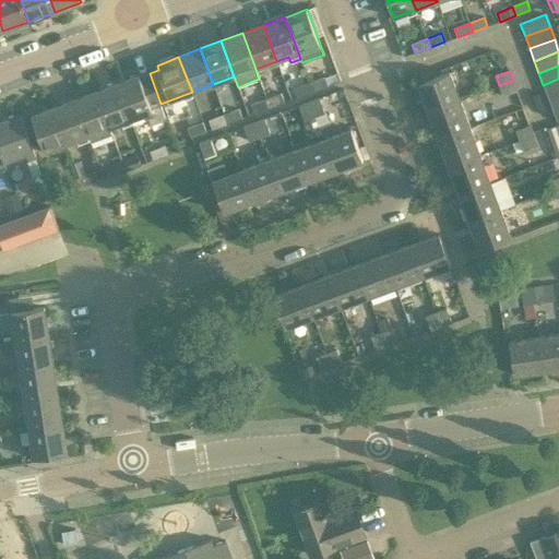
[(449,72),(417,84),(427,113),(460,100),(449,72)]
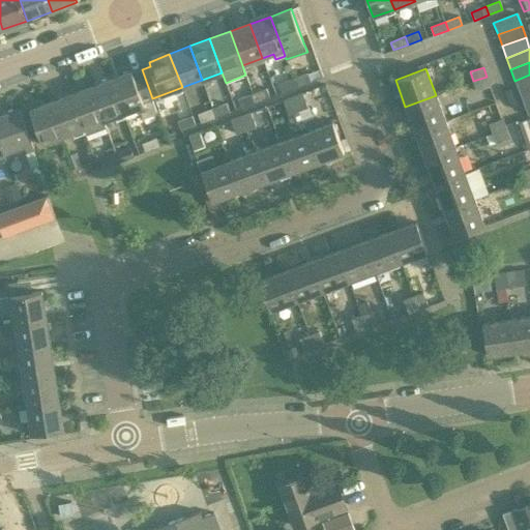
[(112,80),(124,114),(138,109),(139,112),(143,110),(144,115),(157,111),(152,98),(142,69),(112,80)]
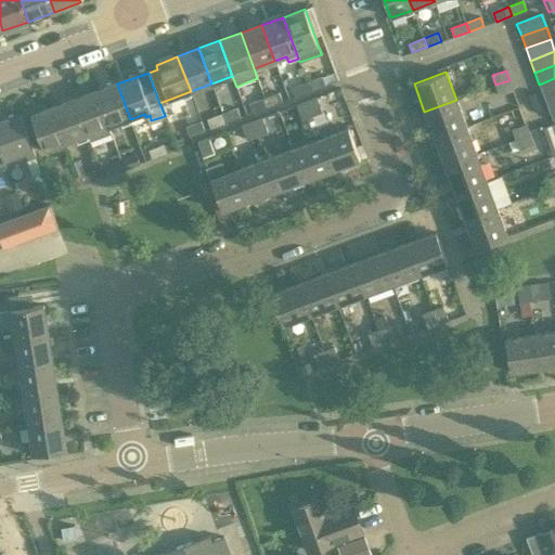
[(307,82),(310,90),(324,85),(321,77),(307,82)]
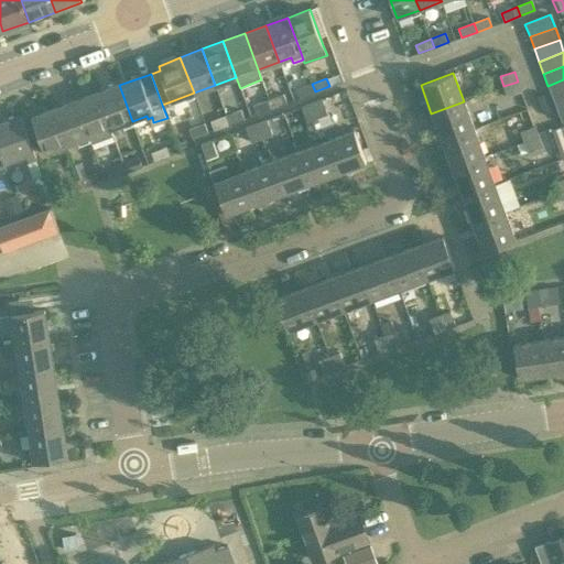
[(563,79),(548,86),(552,98),(563,94),(563,79)]
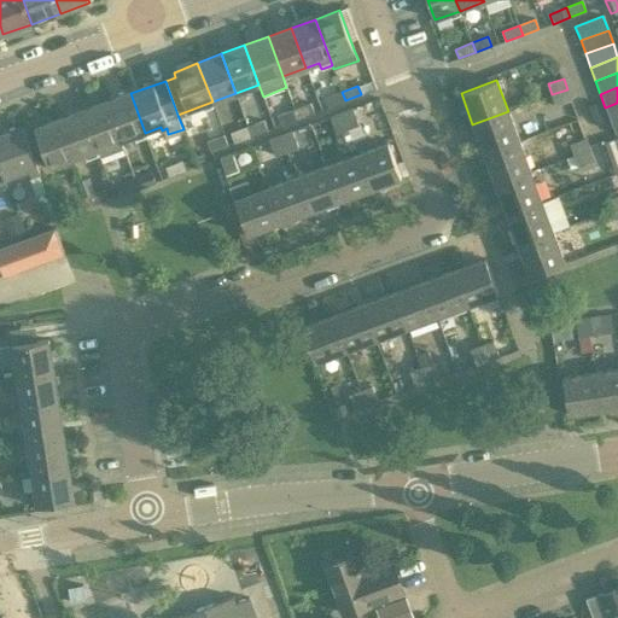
[(567,89),(552,94),(557,105),(571,100),(567,89)]
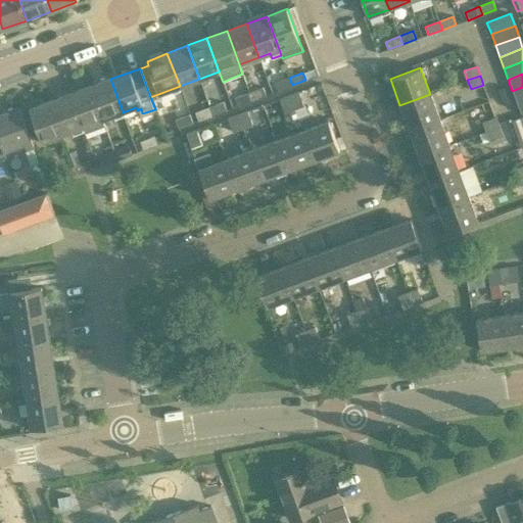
[(278,90),(292,85),(289,78),(276,83),(278,90)]
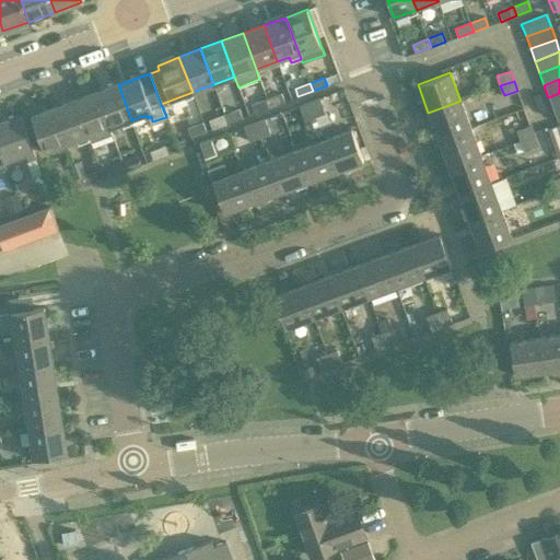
[(109,128),(131,120),(118,84),(96,92),(109,128)]
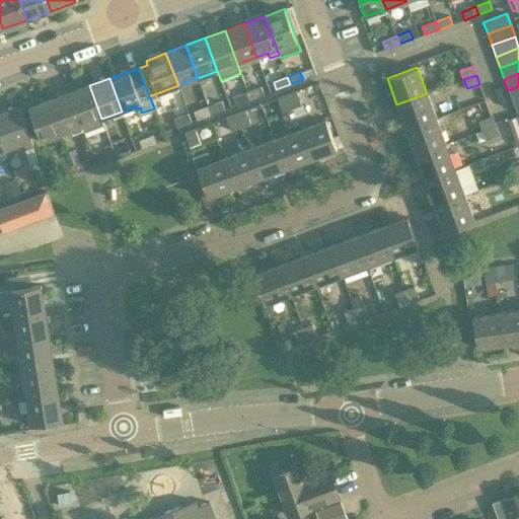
[(89,85),(69,92),(81,126),(84,132),(103,125),(101,119),(89,85)]
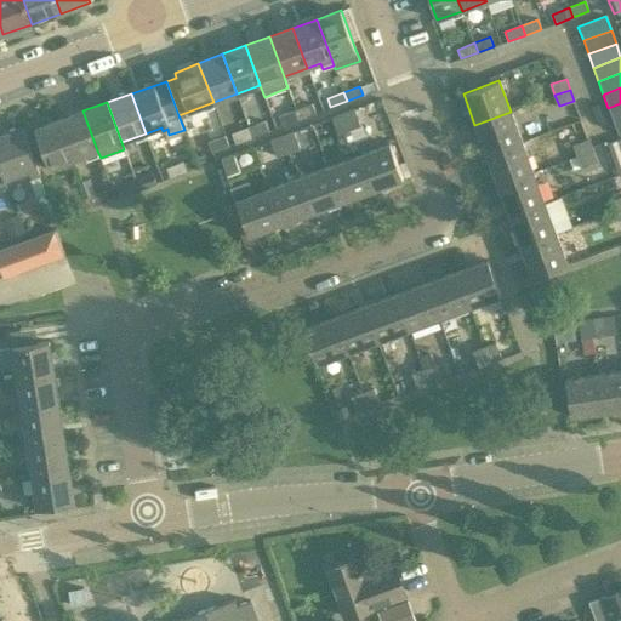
[(296,109),(300,119),(317,113),(313,103),(296,109)]
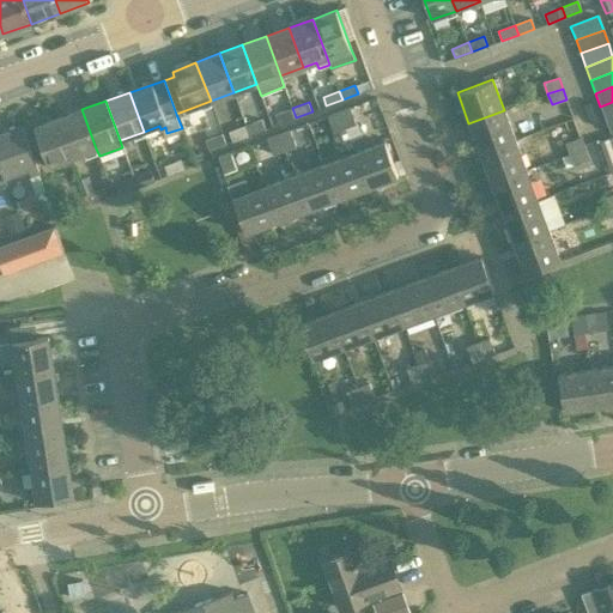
[(612,117),(612,102),(600,107),(606,121),(612,117)]
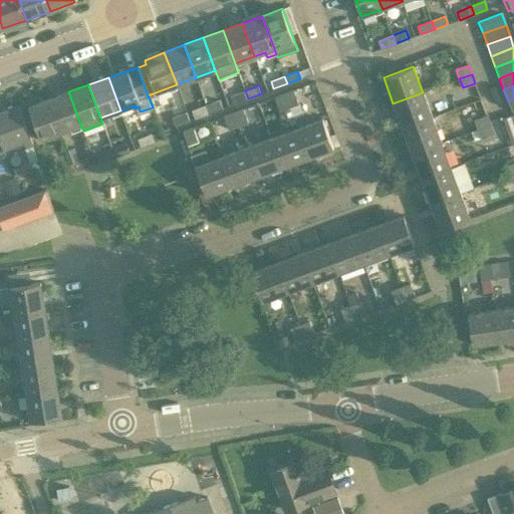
[(234,103),(248,98),(245,90),(231,96),(234,103)]
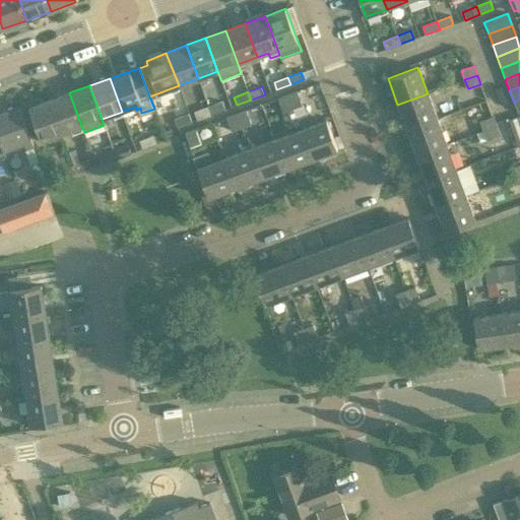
[(287,95),(293,108),(302,105),(298,91),(287,95)]
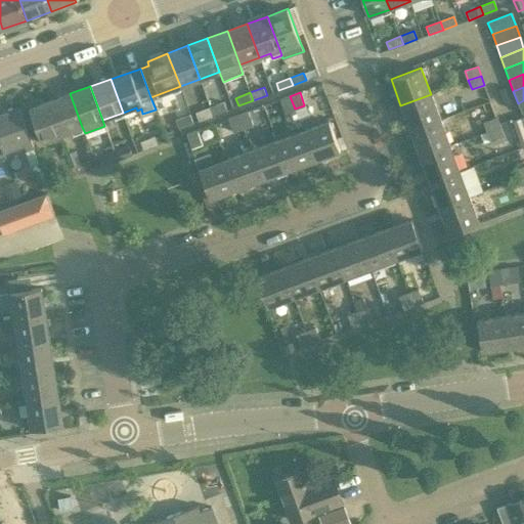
[(62,134),(82,127),(70,93),(50,101),(62,134)]
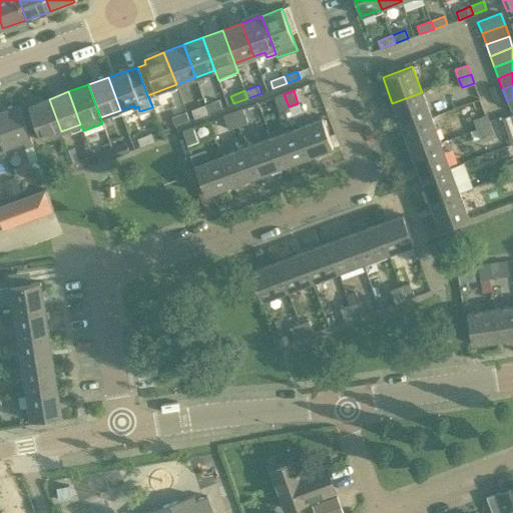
[(422,92),(392,103),(402,128),(431,117),(422,92)]
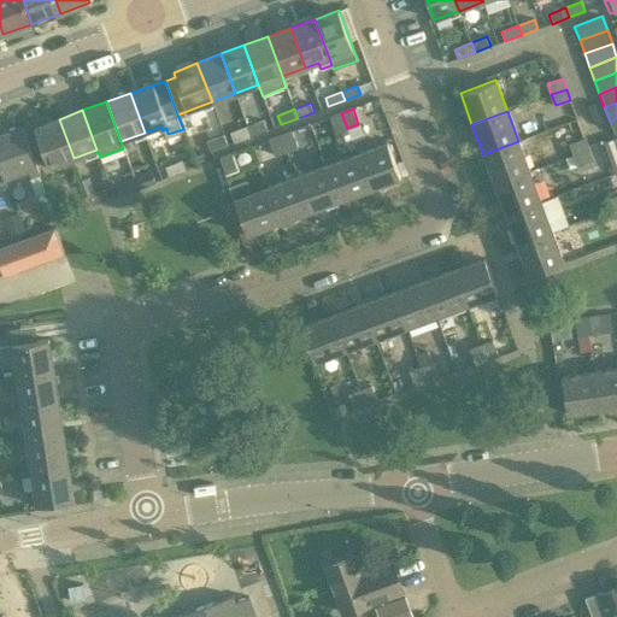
[(335,131),(347,128),(341,113),(330,117),(335,131)]
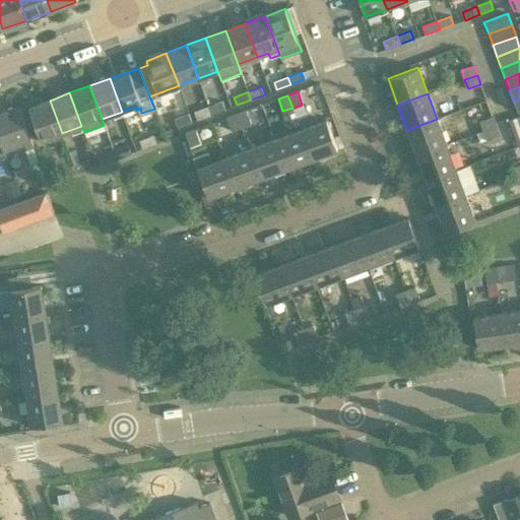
[(42,141),(62,133),(50,101),(29,108),(42,141)]
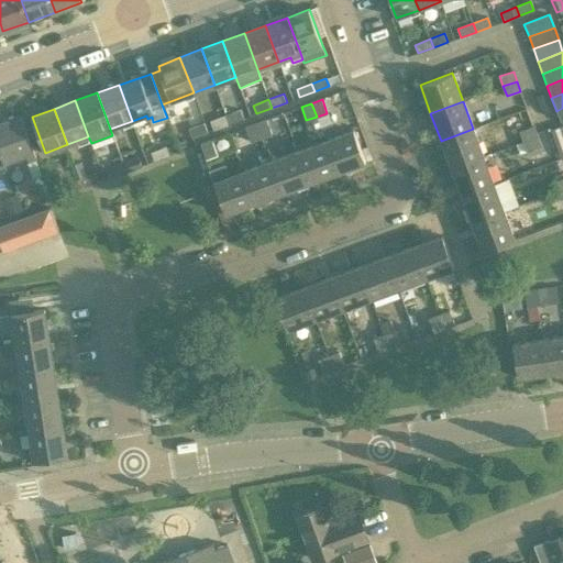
[(225,116),(229,124),(244,119),(241,110),(225,116)]
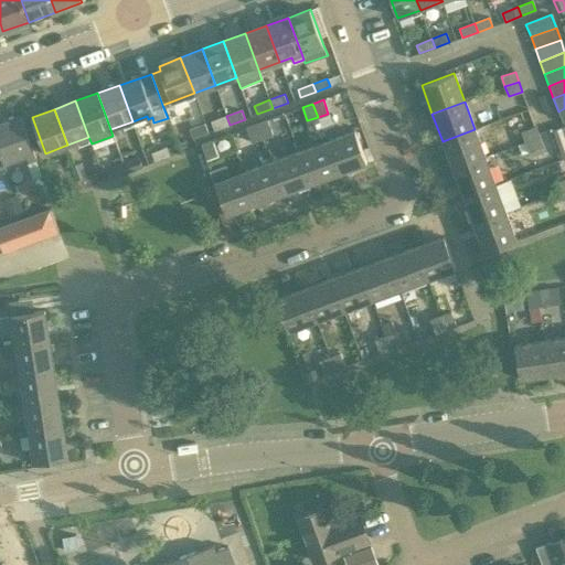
[(21,116),(0,124),(0,150),(4,163),(27,156),(29,161),(36,158),(21,116)]
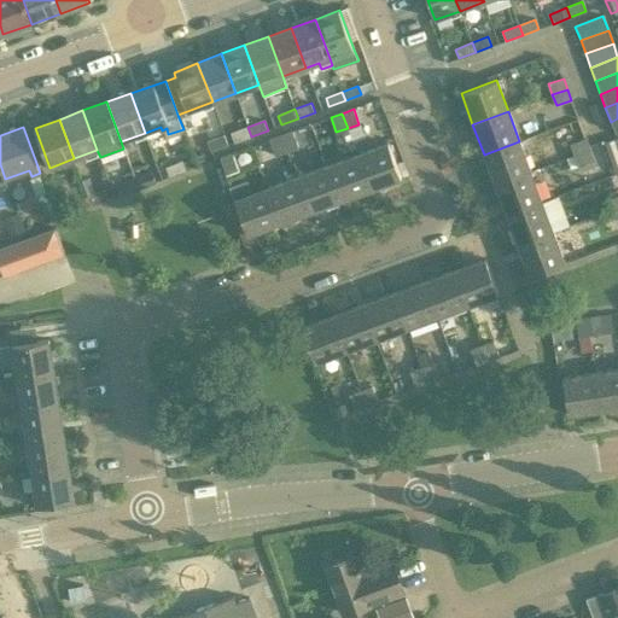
[(235,143),(251,136),(248,127),(232,133),(235,143)]
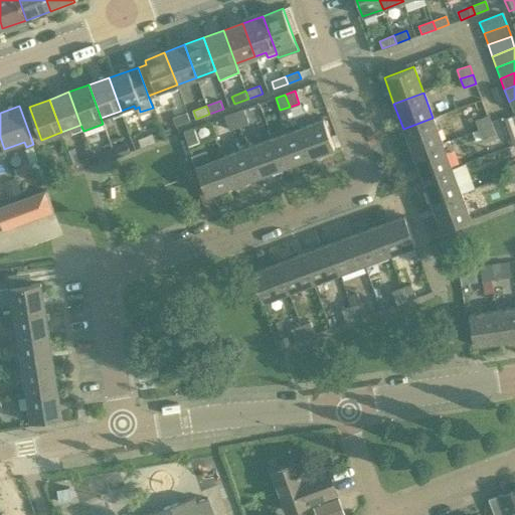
[(243,110),(234,113),(238,125),(247,122),(243,110)]
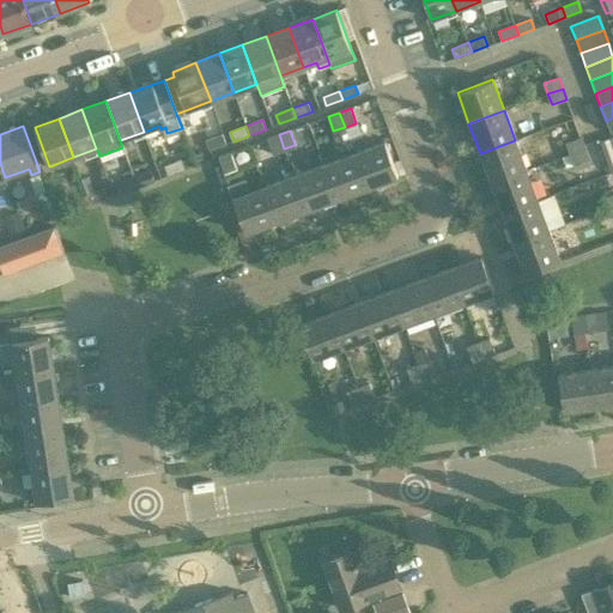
[(210,150),(226,144),(223,134),(206,140),(210,150)]
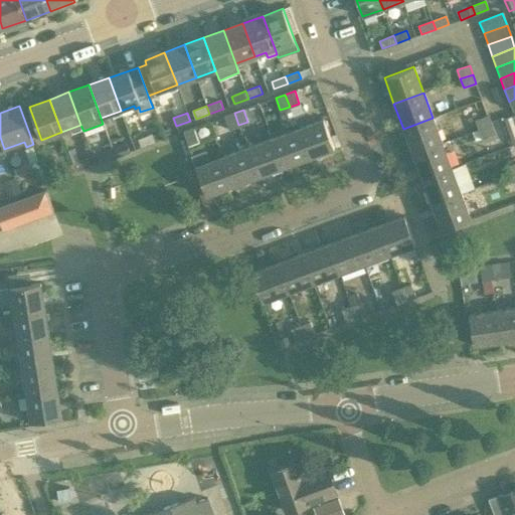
[(238,125),(234,113),(224,117),(229,129),(238,125)]
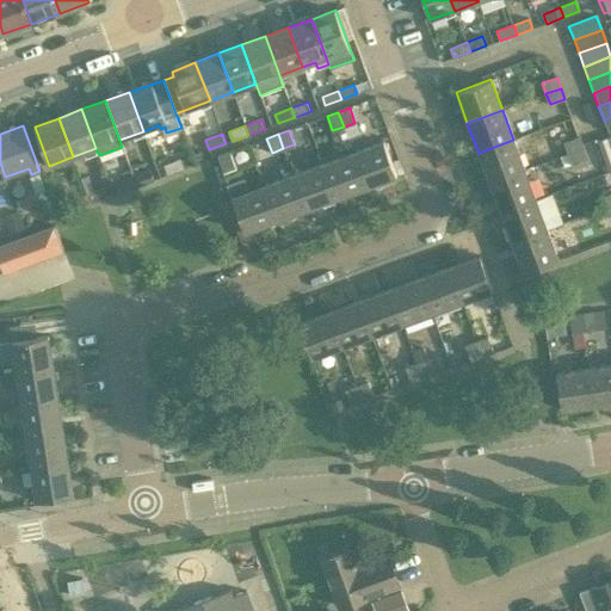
[(610,136),(598,141),(609,172),(610,171),(610,136)]
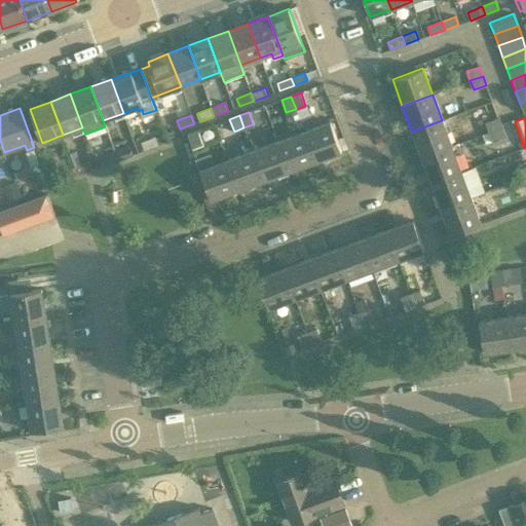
[(486,122),(489,133),(502,127),(499,118),(486,122)]
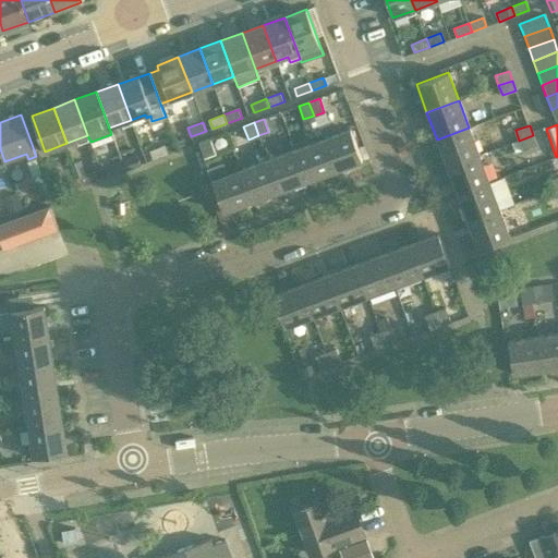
[(469,128),(437,140),(447,167),(478,155),(469,128)]
